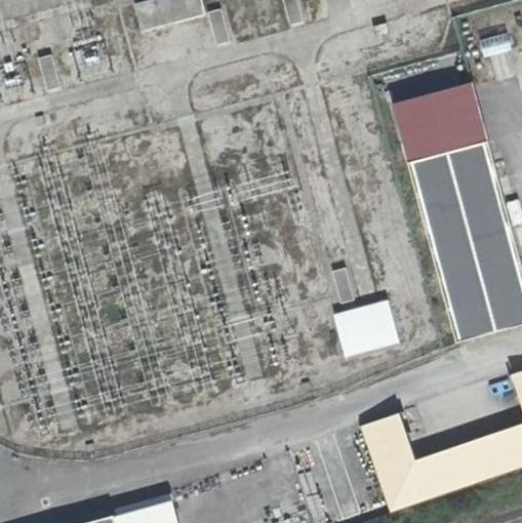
[(200,15),(196,0),(154,0),(134,5),(141,31),(200,15)]
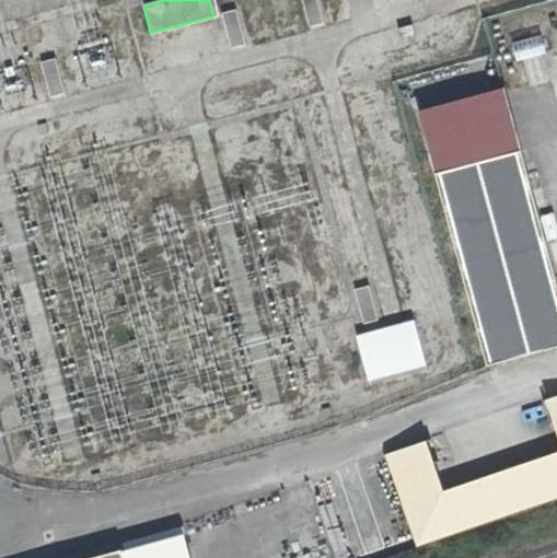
[(302,0),(310,26),(322,23),(315,0),(302,0)]
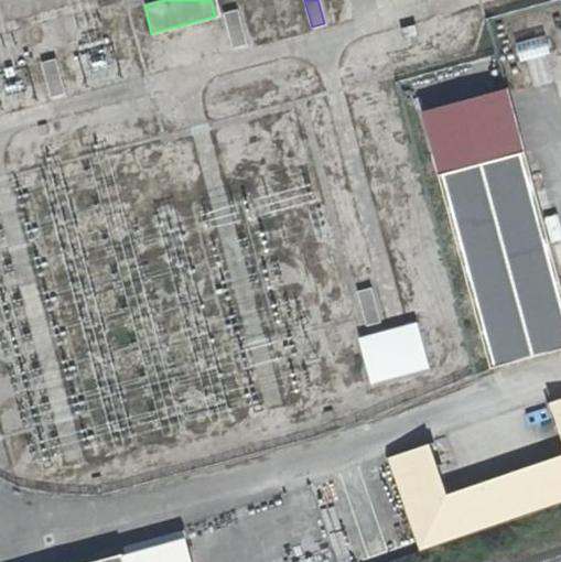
[(237,11),(224,15),(233,47),(246,44),(237,11)]
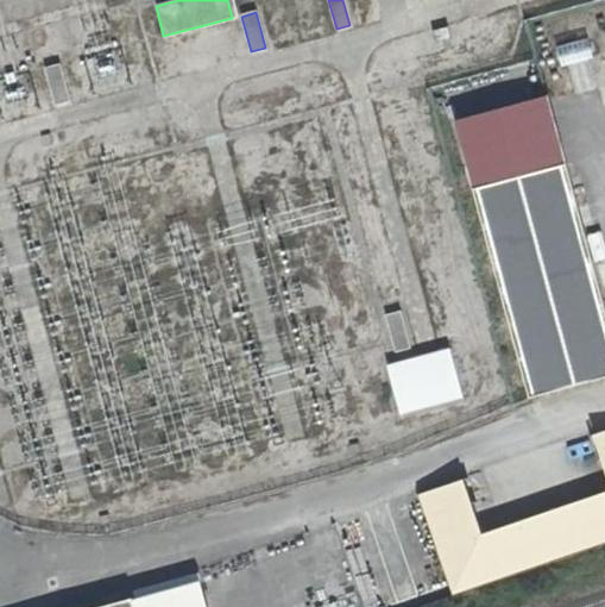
[(572,88),(590,86),(584,36),(550,39),(554,61),(568,60),(572,88)]
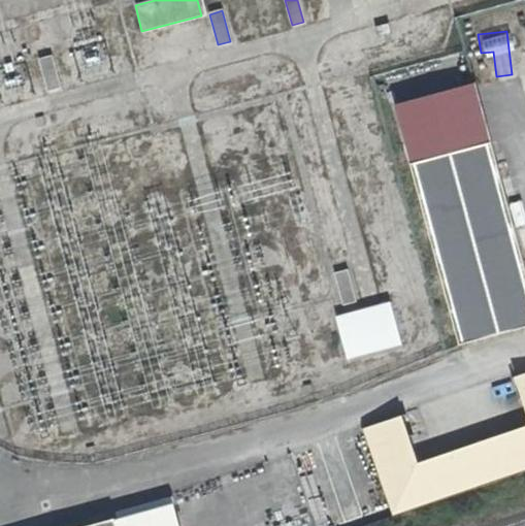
[(62,87),(53,54),(39,57),(47,91),(62,87)]
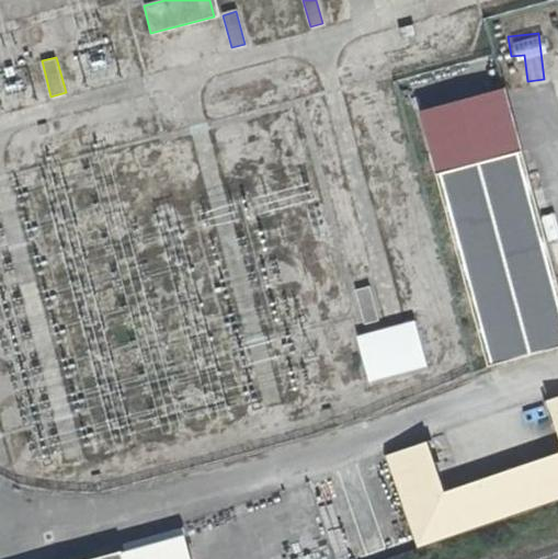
[(507,86),(420,109),(437,172),(523,149),(507,86)]
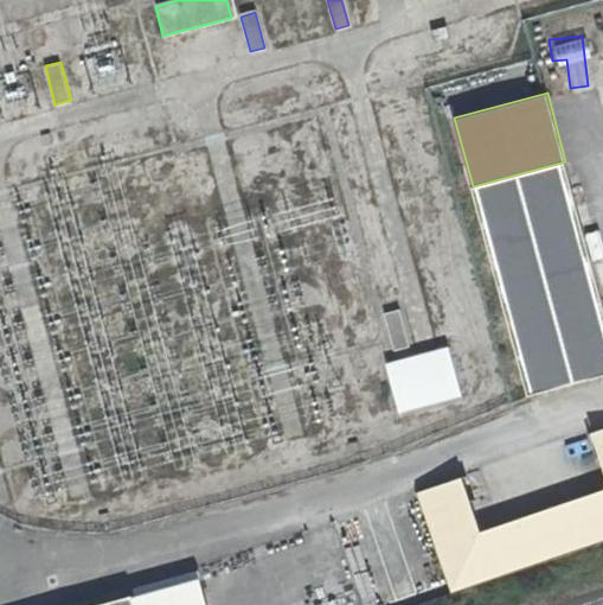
[(602,376),(602,300),(565,161),(473,186),(531,399),(602,376)]
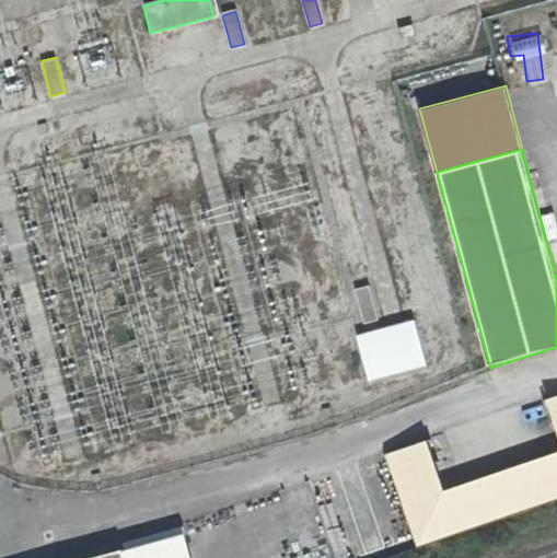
[(378,320),(368,287),(354,291),(362,324),(378,320)]
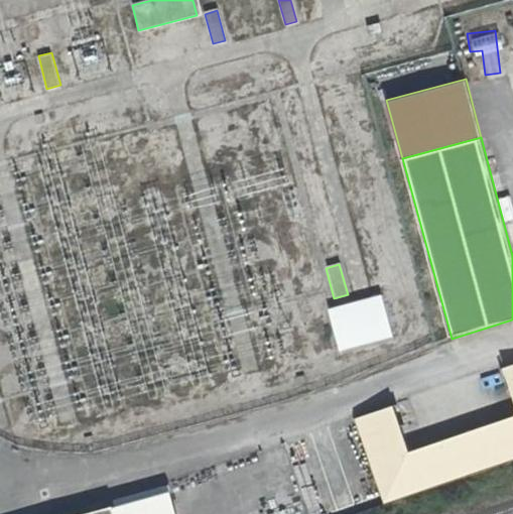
[(382,293),(329,307),(341,349),(393,335),(382,293)]
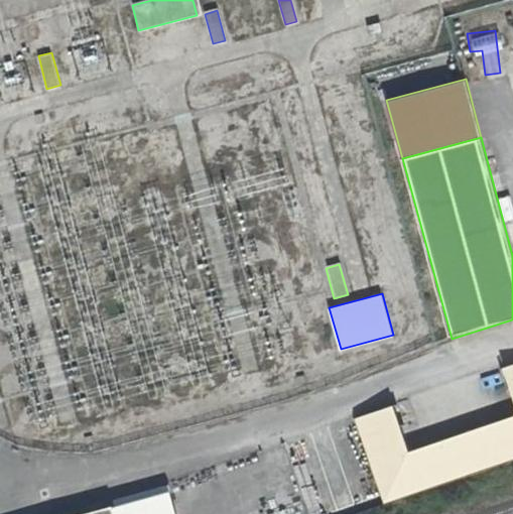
[(512,414),(407,453),(391,405),(353,419),(383,504),(512,459),(512,361),(501,366),(512,400),(512,414)]
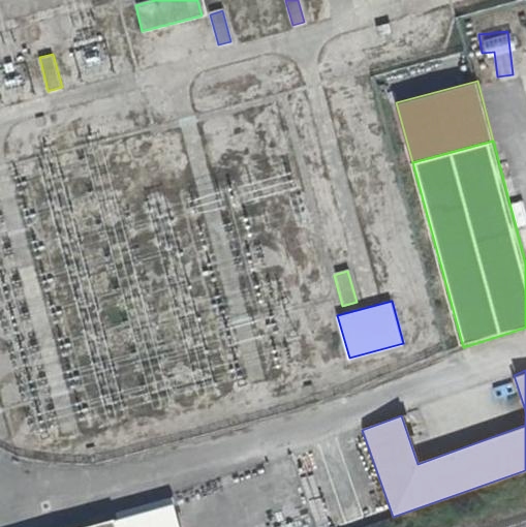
[(186,526),(179,501),(121,518),(123,526),(186,526)]
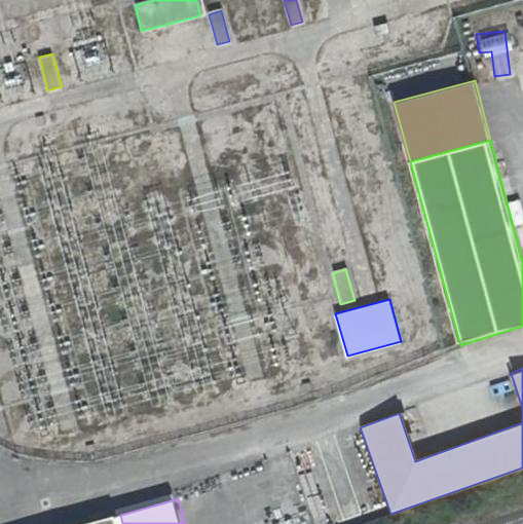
[(84,523),(122,523),(120,515),(84,523)]
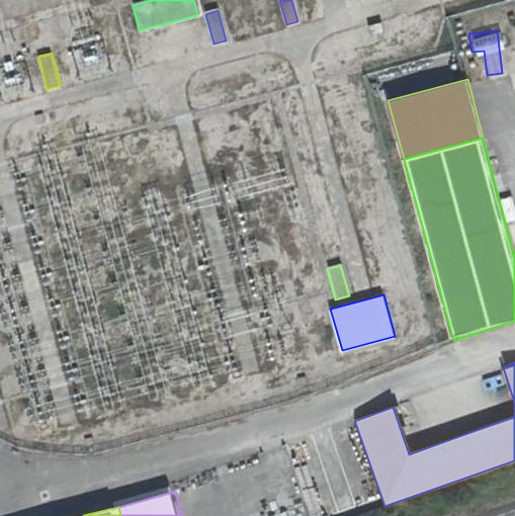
All buildings are outlined.
